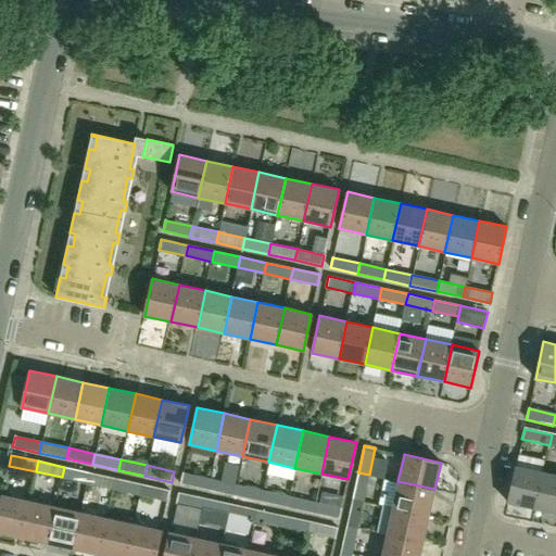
[(516,466),(507,503),(534,508),(543,471),(516,466)]
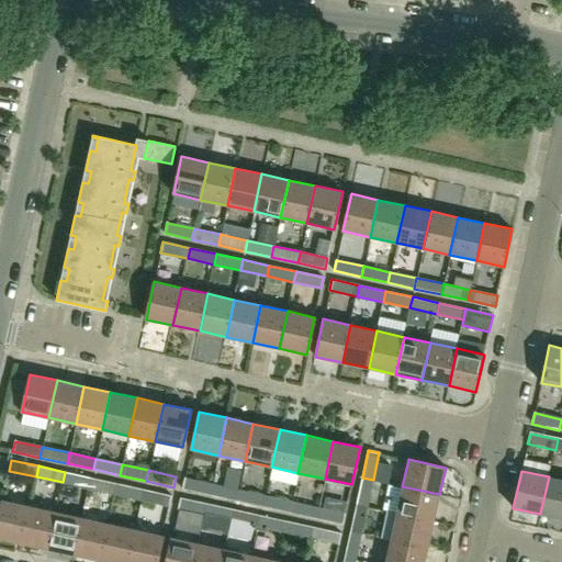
[(91,478),(65,472),(63,482),(89,489),(91,478)]
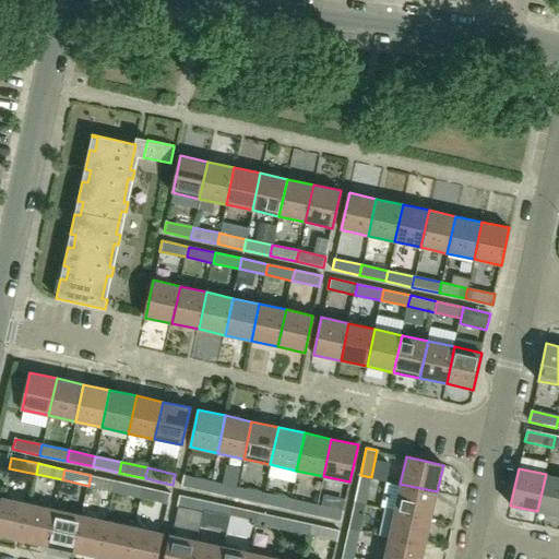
[(558,476),(546,474),(537,511),(558,515),(558,476)]
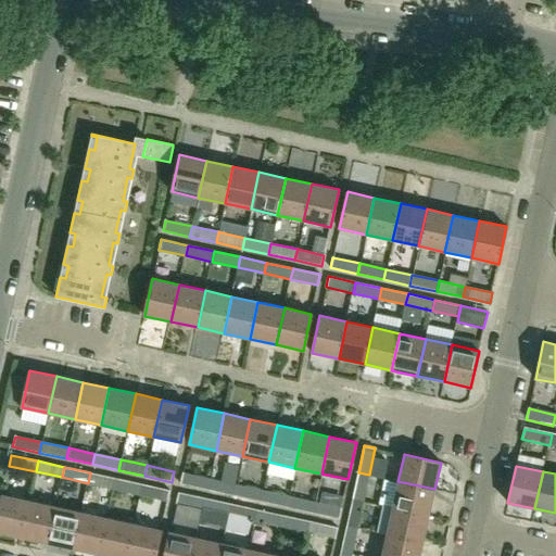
[(116,478),(90,472),(88,483),(114,489),(116,478)]
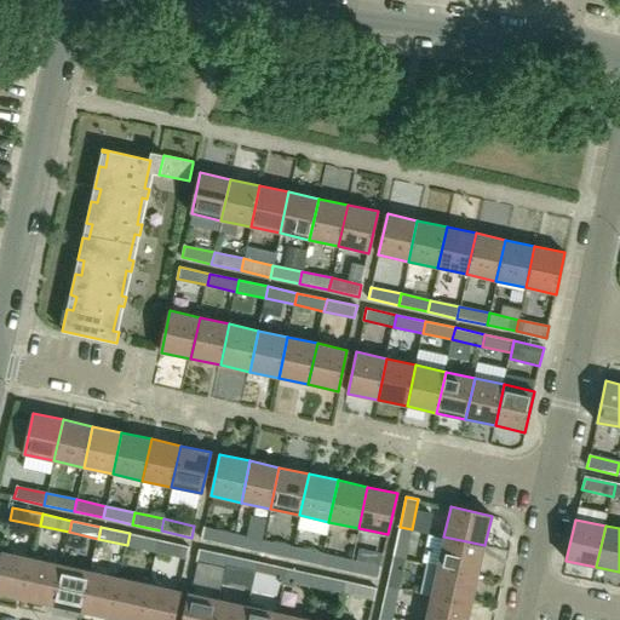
[(231,546),(234,534),(204,527),(201,539),(231,546)]
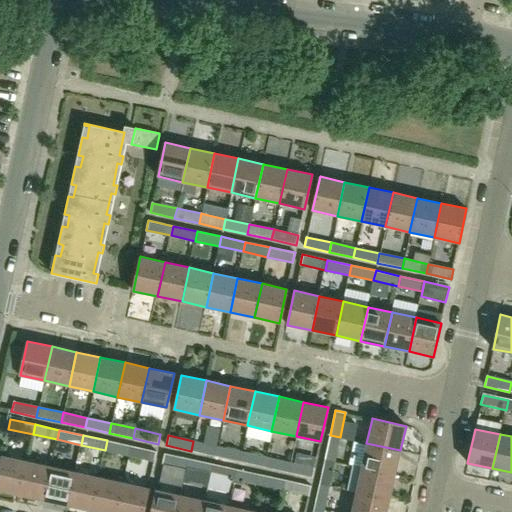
[(334,461),(340,437),(330,435),(325,459),(334,461)]
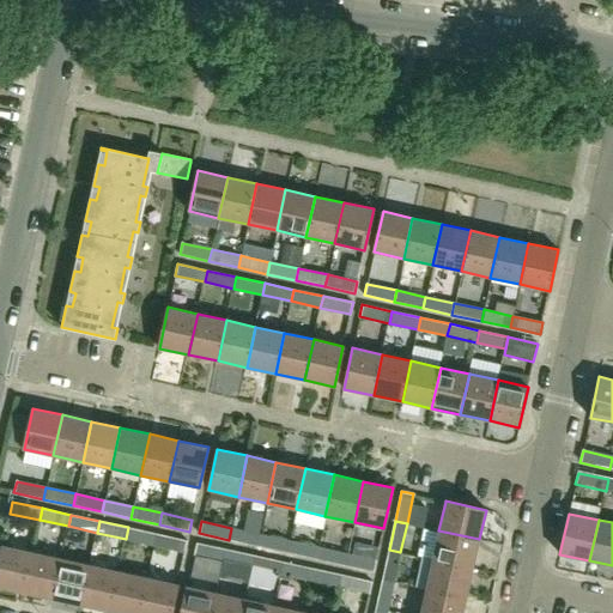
[(155,546),(158,534),(128,527),(126,539),(155,546)]
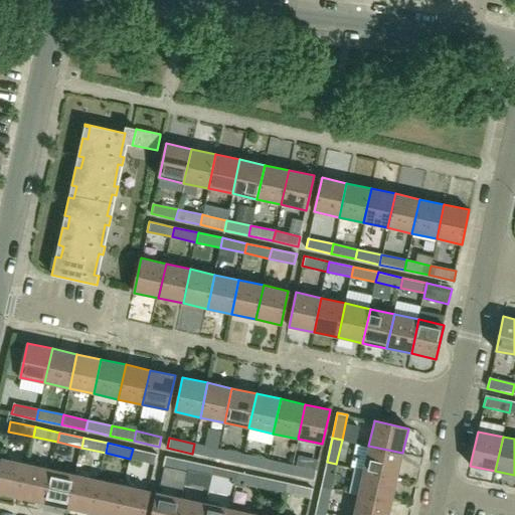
[(194,444),(192,454),(216,459),(218,449),(194,444)]
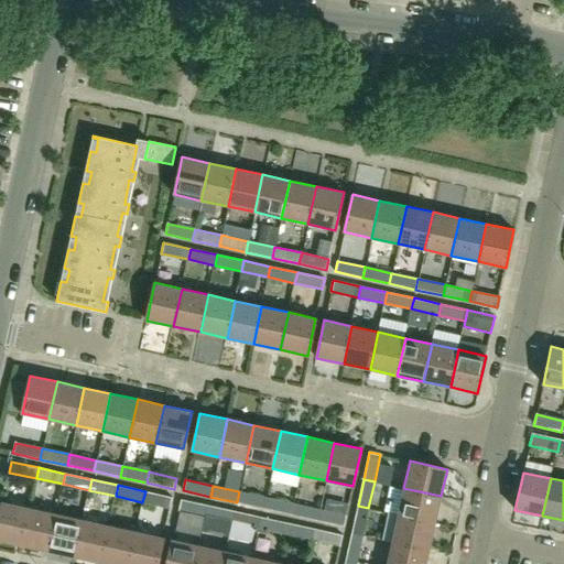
[(435,523),(441,496),(403,488),(398,514),(435,523)]
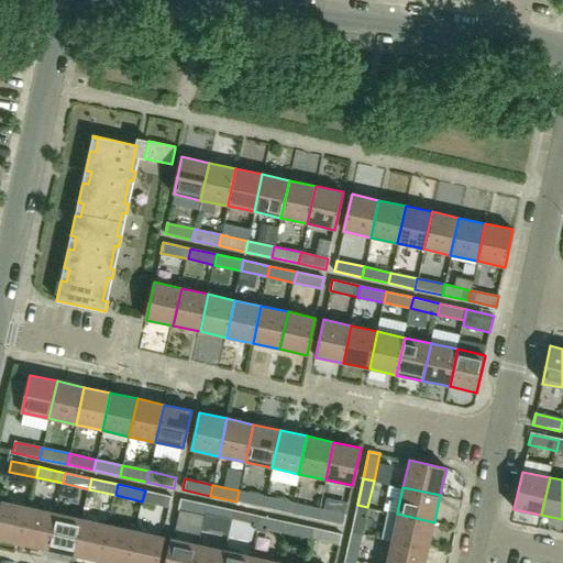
[(145,490),(142,501),(169,507),(172,496),(145,490)]
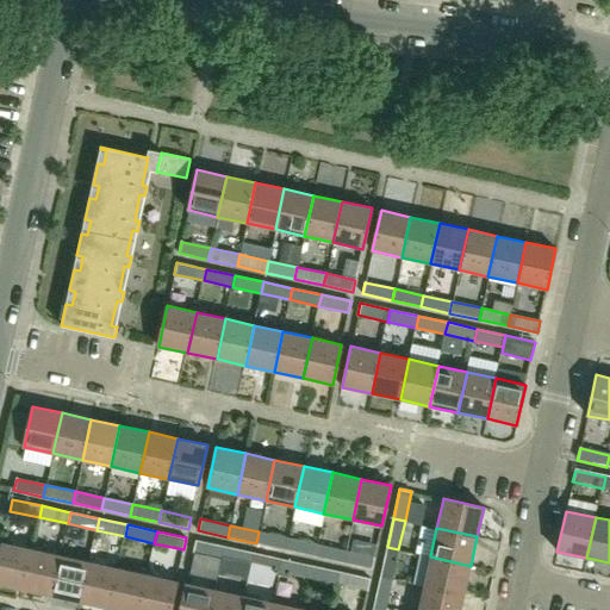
[(285,549),(287,539),(259,531),(256,543),(285,549)]
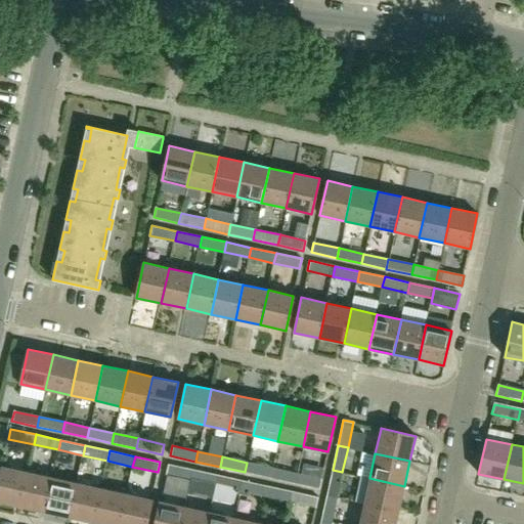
[(245,472),(269,478),(271,468),(247,463),(245,472)]
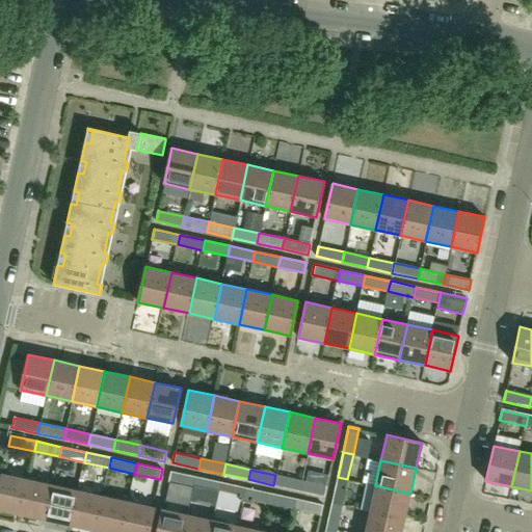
[(194,486),(196,477),(170,471),(168,481),(169,481),(194,486)]
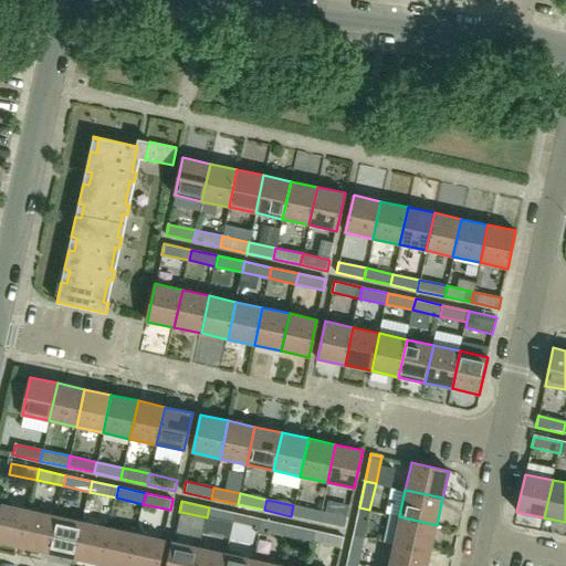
[(0,512),(0,542),(21,547),(30,510),(2,503),(0,512)]
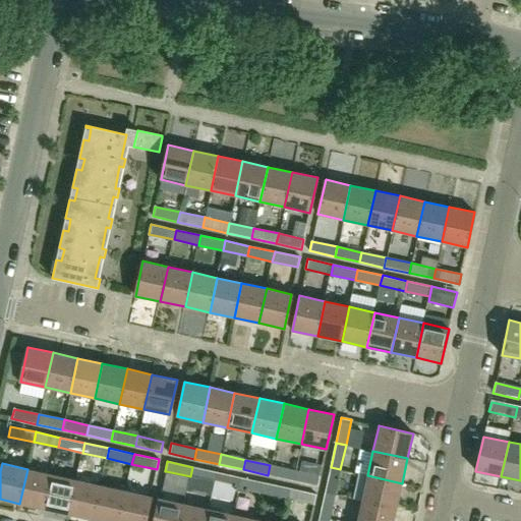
[(293,480),(295,470),(270,465),(268,475),(293,480)]
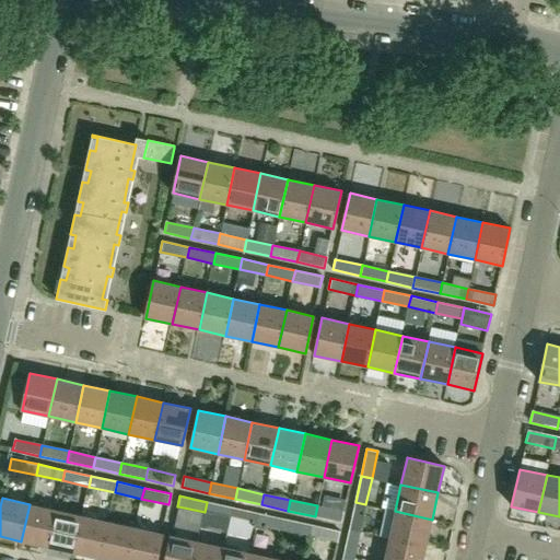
[(231,518),(233,508),(207,502),(205,512),(231,518)]
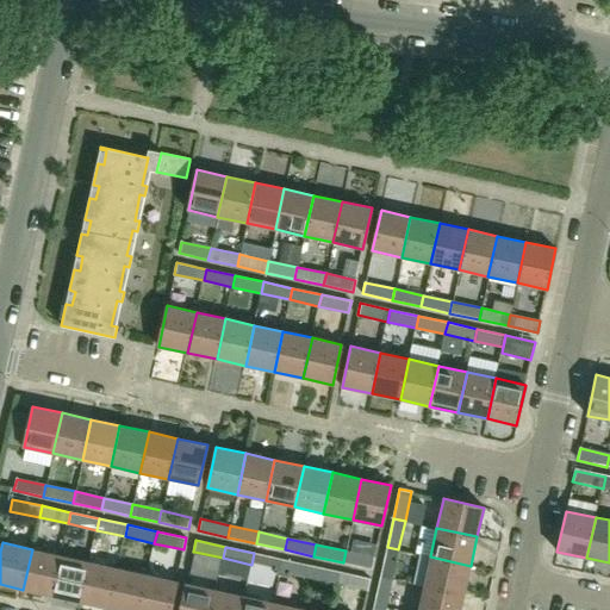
[(380,577),(392,579),(398,549),(387,547),(380,577)]
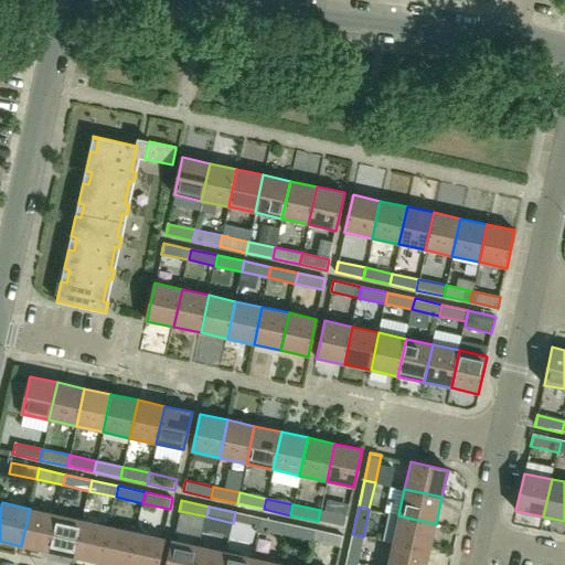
[(56,514),(30,509),(21,546),(48,552),(56,514)]
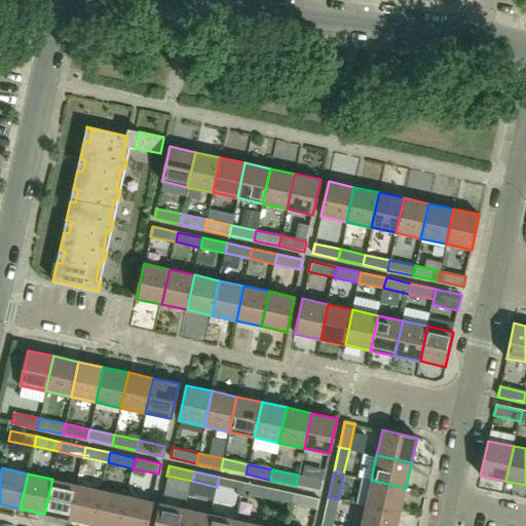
[(298,475),(296,485),(322,491),(324,481),(303,476),(298,475)]
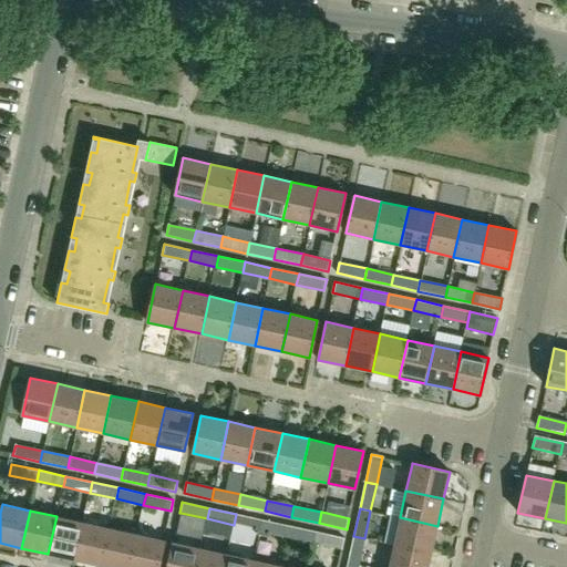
[(236,514),(234,525),(260,531),(263,519),(236,514)]
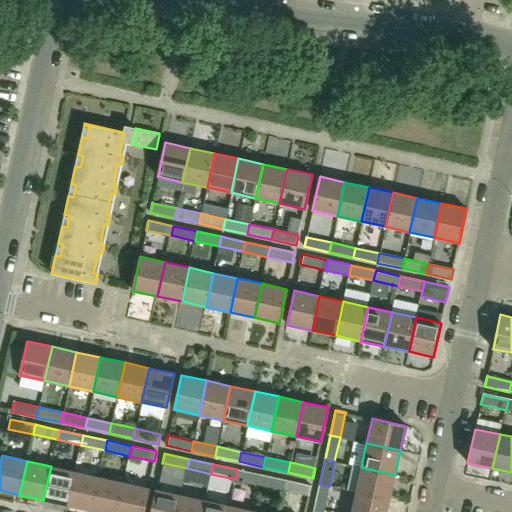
[(346,490),(355,492),(390,500),(395,475),(361,467),(352,465),(346,490)]
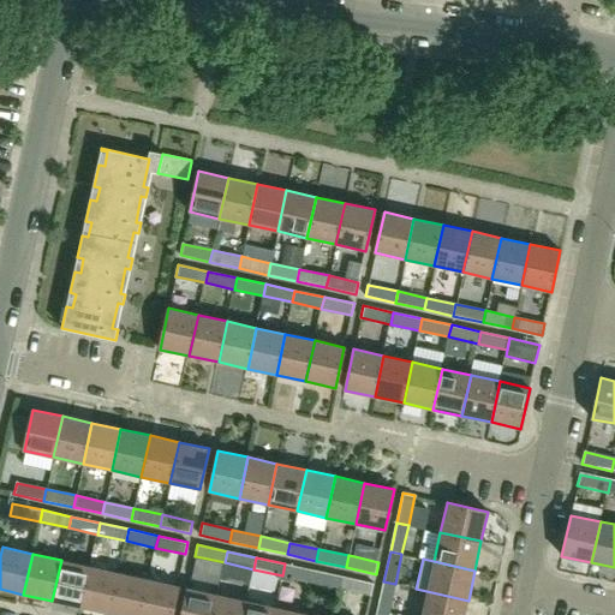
[(61,560),(52,601),(82,607),(90,566),(61,560)]
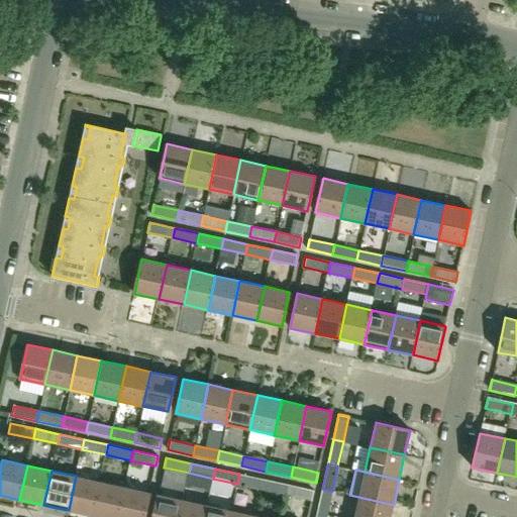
[(265,480),(239,474),(237,484),(262,489),(265,480)]
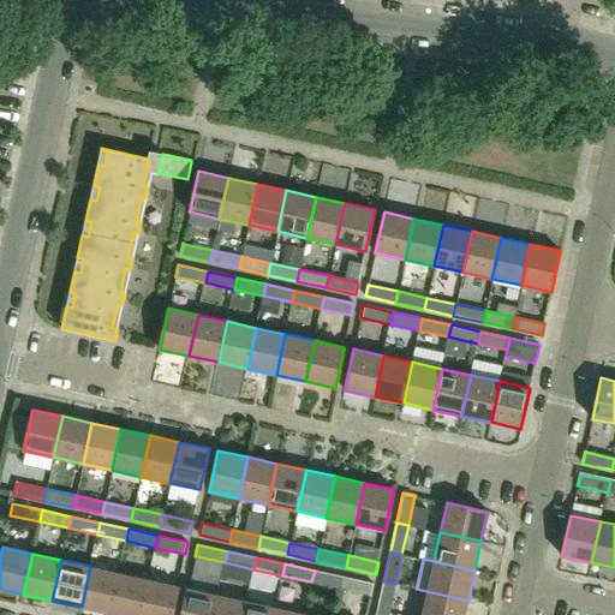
[(82,607),(111,614),(119,573),(90,566),(82,607)]
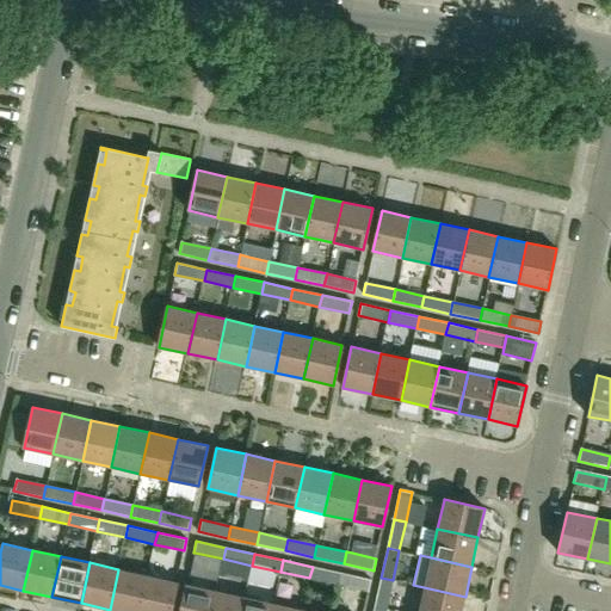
[(339,585),(341,573),(313,567),(309,578),(339,585)]
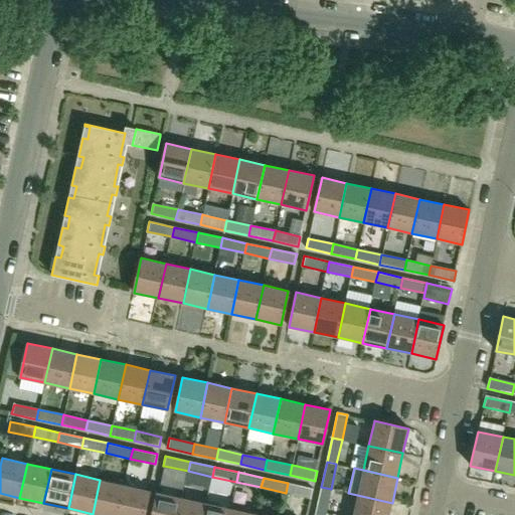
[(100,480),(93,514),(98,514),(117,514),(125,485),(100,480)]
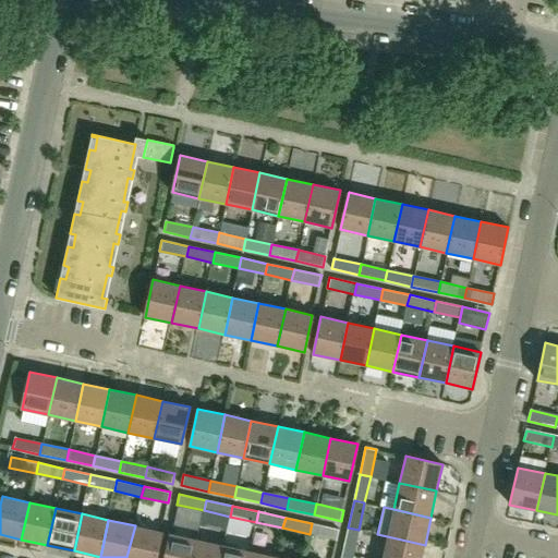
[(312,523),(310,534),(337,540),(339,529),(312,523)]
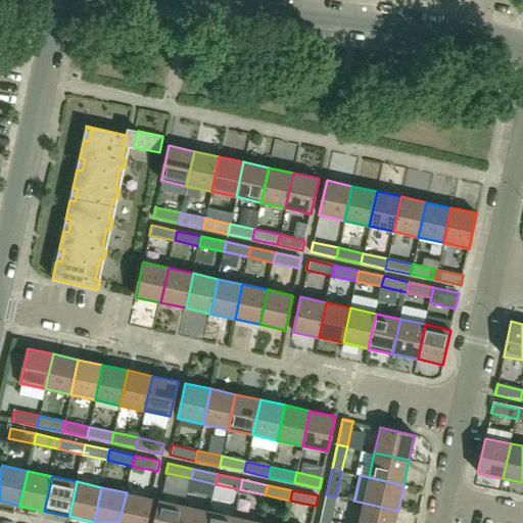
[(151,497),(127,492),(119,522),(145,522),(151,497)]
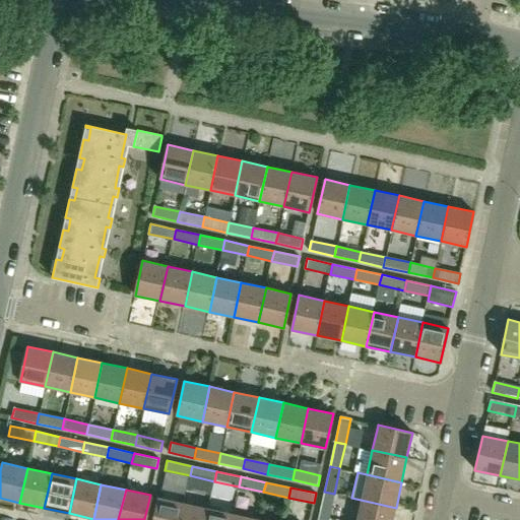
[(329,518),(334,494),(324,492),(319,516),(329,518)]
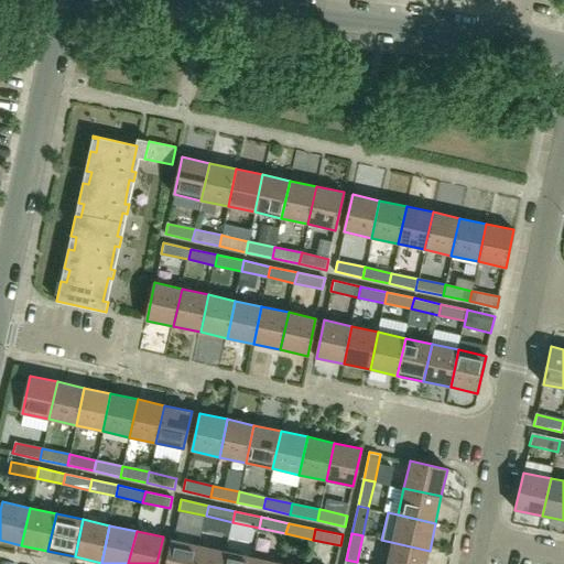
[(195,563),(199,545),(172,539),(166,563),(195,563)]
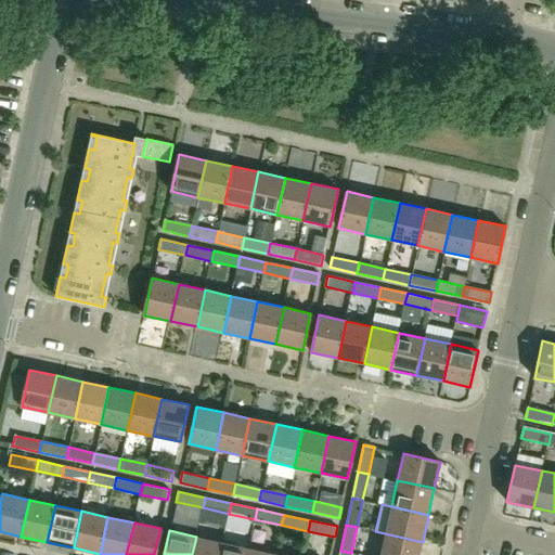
[(418,554),(423,542),(385,533),(379,554),(418,554)]
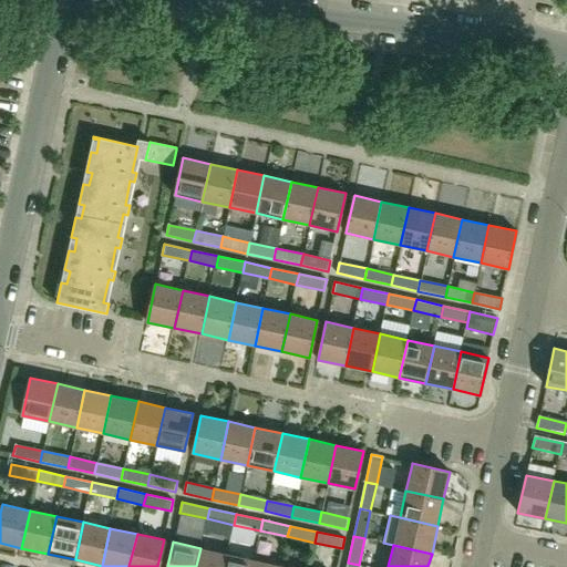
[(224,566),(227,554),(200,548),(196,566),(224,566)]
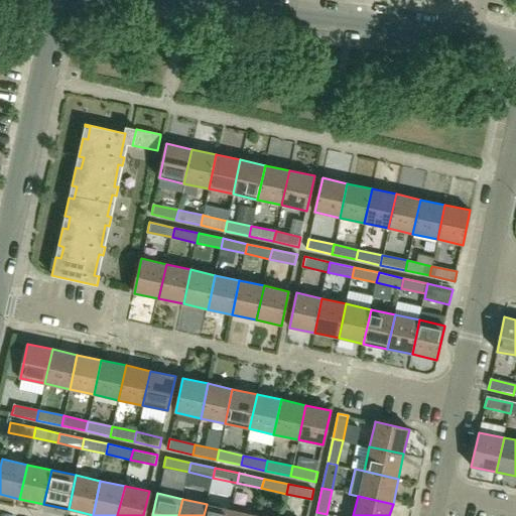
[(229,515),(231,509),(207,504),(204,515),(229,515)]
